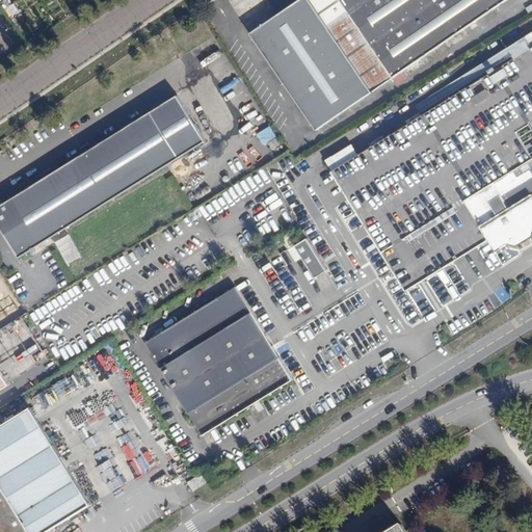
[(297,0),(250,32),(317,130),(372,92),(393,78),(401,73),(431,52),(452,37),(506,0),(297,0)]
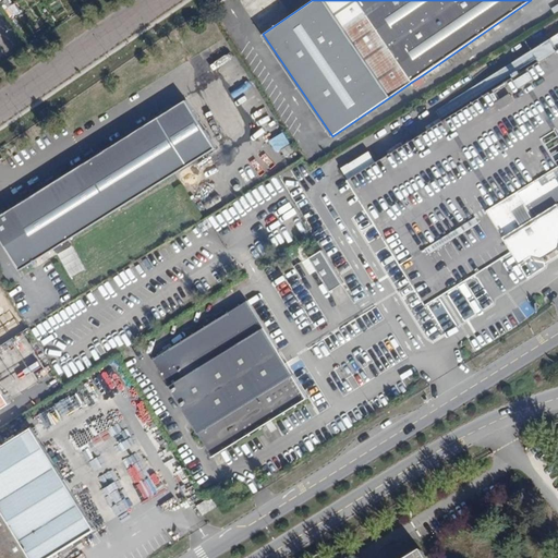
[(557,49),(557,48),(552,38),(438,109),(445,120),(557,49)]
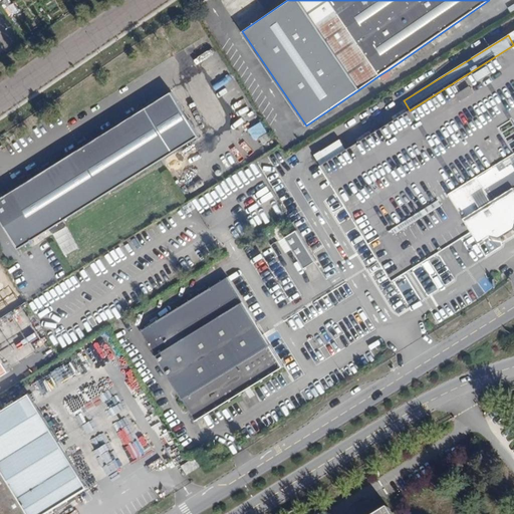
[(437,36),(417,50),(420,56),(441,42),(437,36)]
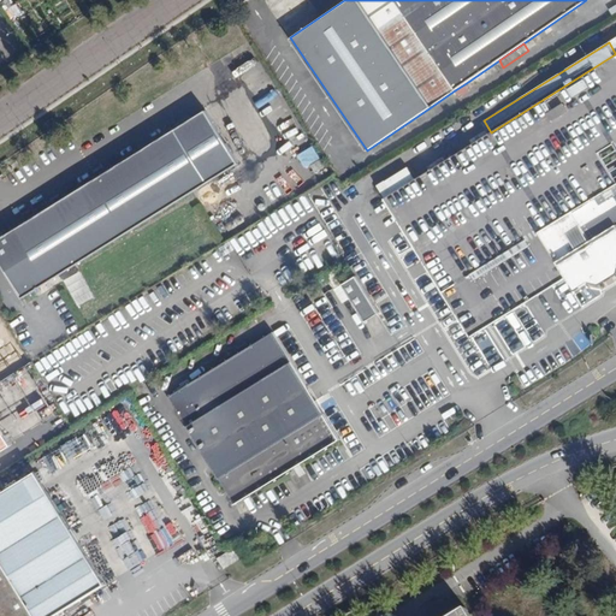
[(615,54),(491,132),(415,179),(385,197),(471,337),(567,278),(575,290),(588,282),(600,284),(610,278),(615,274),(615,54)]
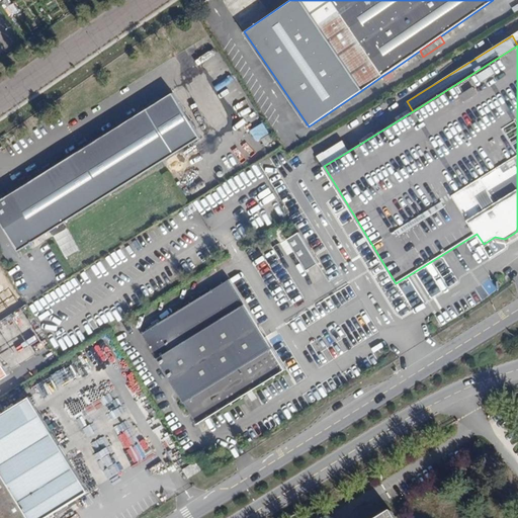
[(391,71),(382,76),(386,82),(395,76),(391,71)]
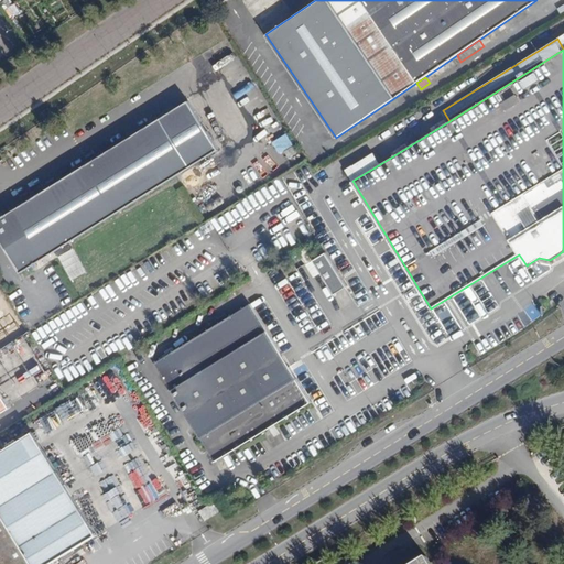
[(218,150),(188,101),(0,218),(0,239),(21,273),(218,150)]
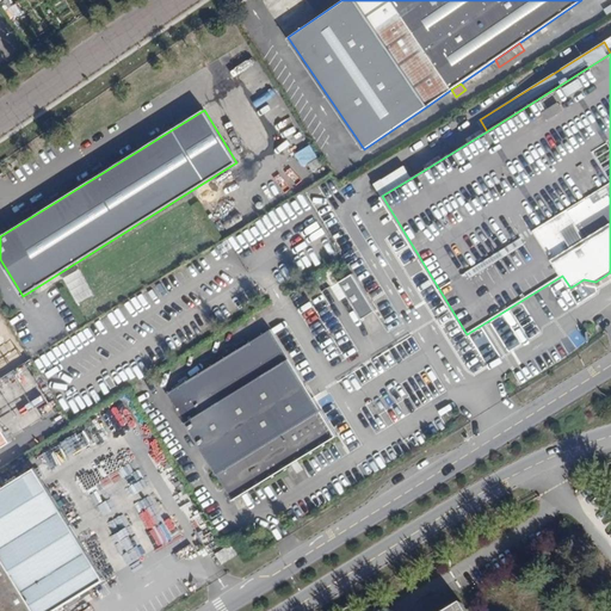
[(295,153),(302,166),(316,158),(309,146),(295,153)]
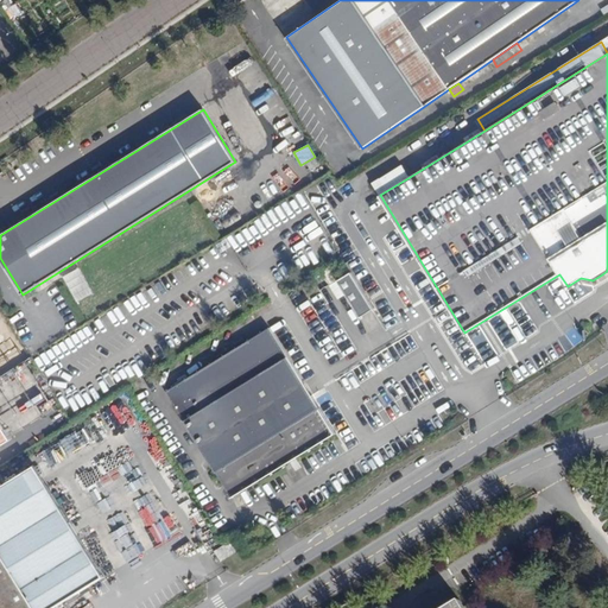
[(401,164),(372,183),(380,195),(410,177),(401,164)]
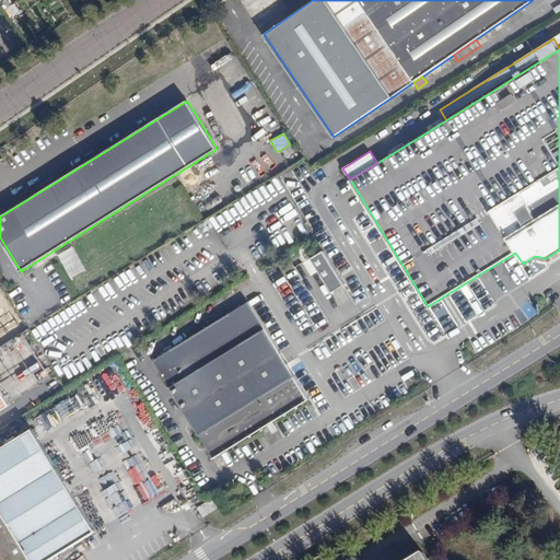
[(71,247),(58,255),(70,278),(84,270),(71,247)]
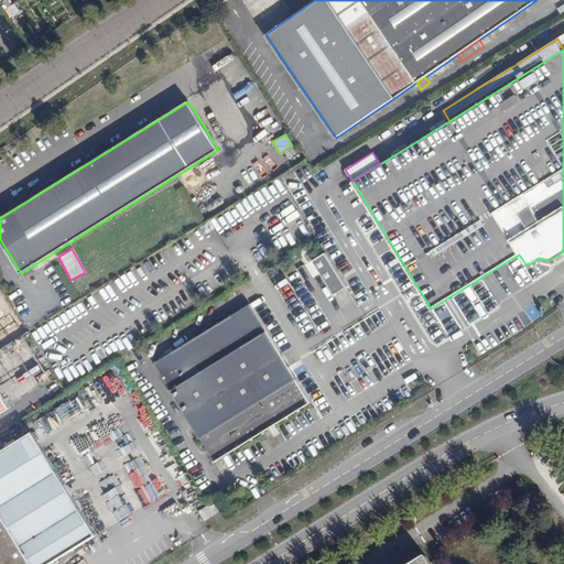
[(347,286),(326,253),(313,261),(334,294),(347,286)]
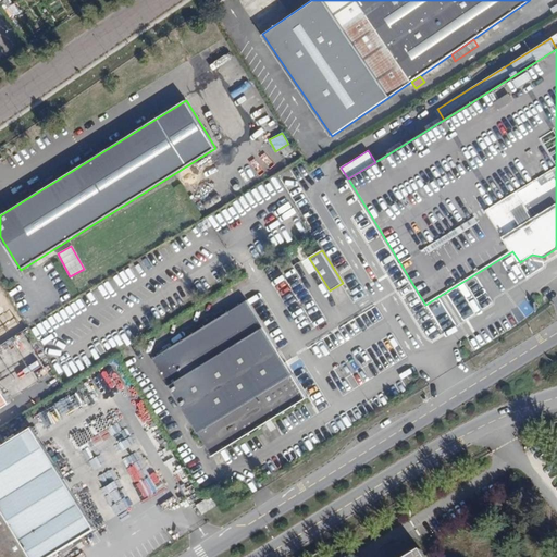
[(32,309),(25,299),(19,304),(25,313),(32,309)]
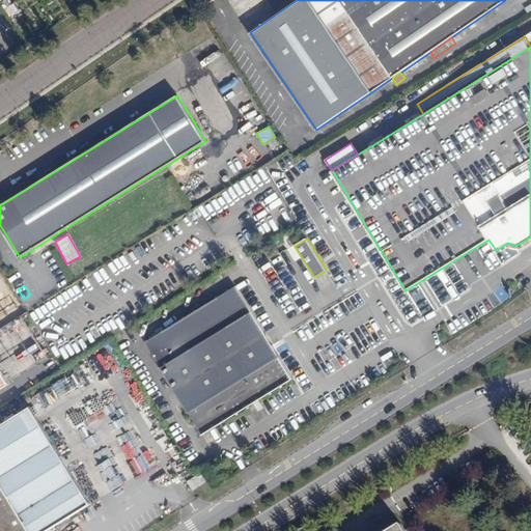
[(292,379),(235,286),(145,342),(202,435),(292,379)]
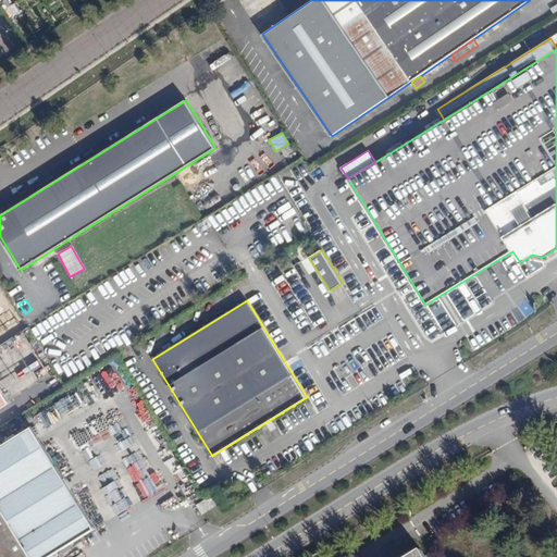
[(10,400),(0,384),(0,345),(1,345),(15,336),(0,312),(0,409),(11,403),(10,400)]
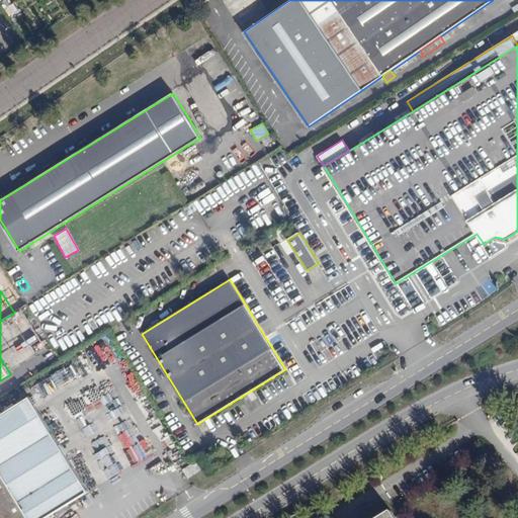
[(1,321),(0,321),(0,338),(8,334),(1,321)]
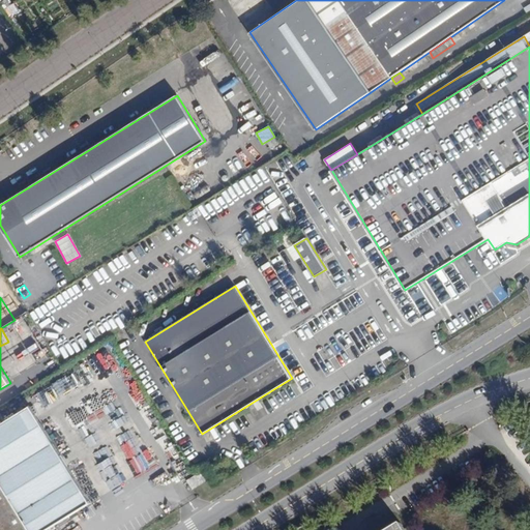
[(47,529),(90,503),(31,406),(0,424),(0,529),(47,529)]
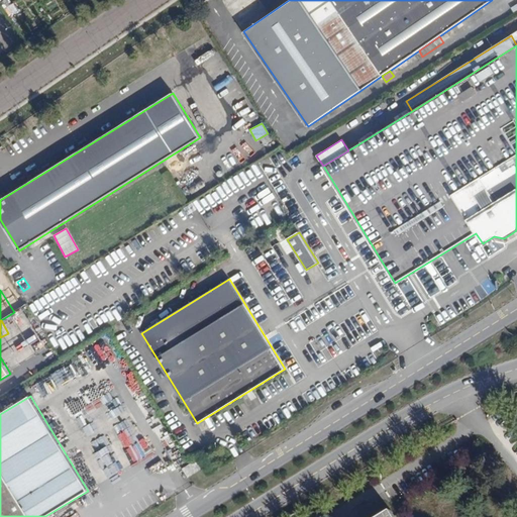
[(197,462),(191,466),(196,473),(201,470),(197,462)]
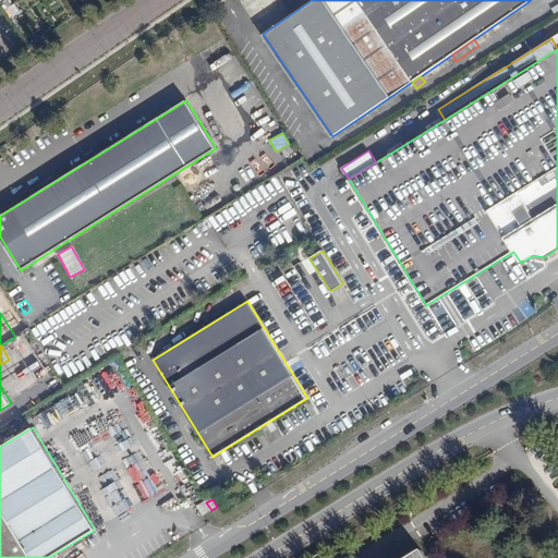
[(203,516),(211,510),(206,502),(198,508),(203,516)]
